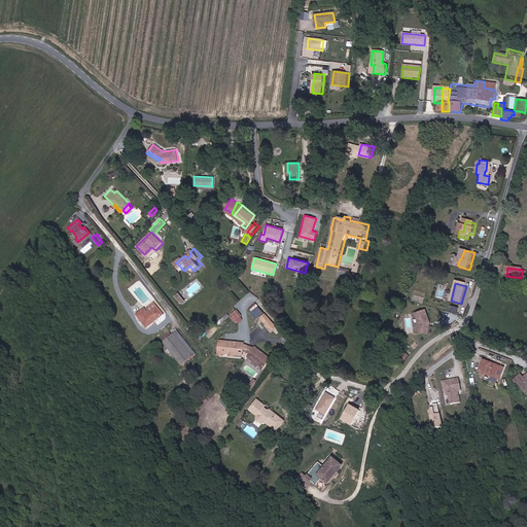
[(145,310),(148,314),(156,307),(153,303),(145,310)]
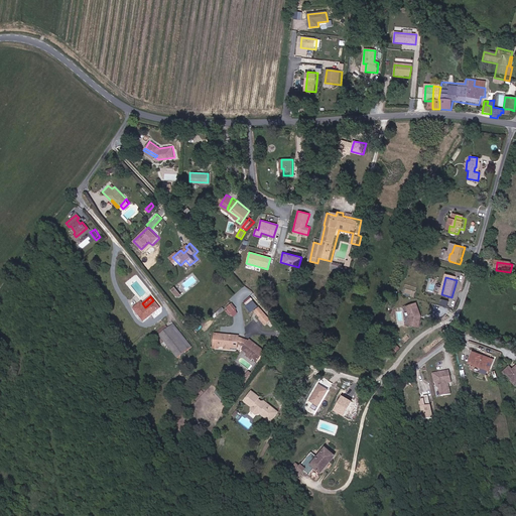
[(257,304),(250,296),(242,303),(249,311),(257,304)]
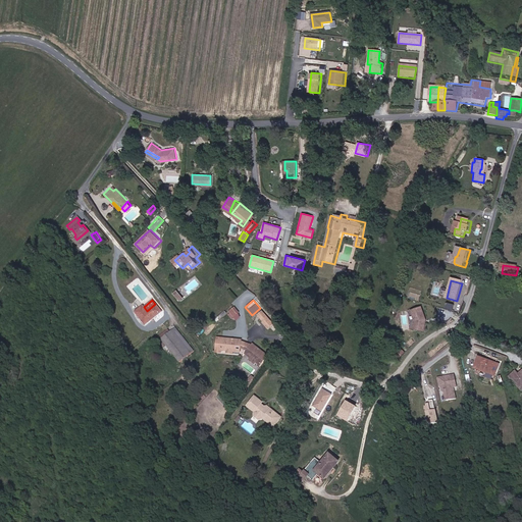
[(148,323),(161,312),(155,304),(147,311),(144,307),(143,306),(138,311),(148,323)]
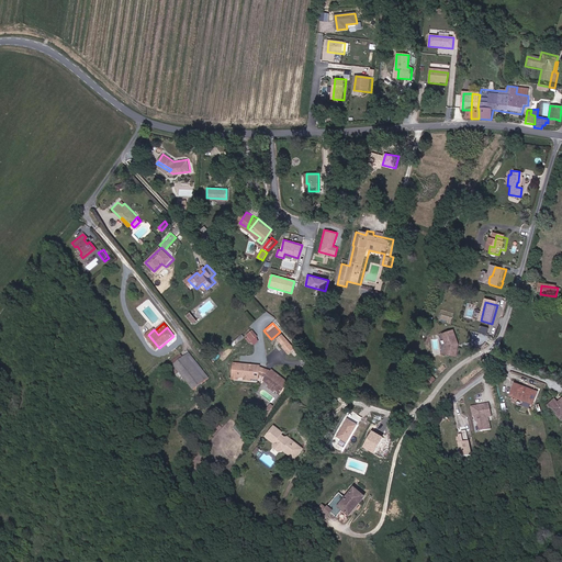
[(456,328),(442,334),(447,345),(445,353),(458,357),(461,343),(456,328)]
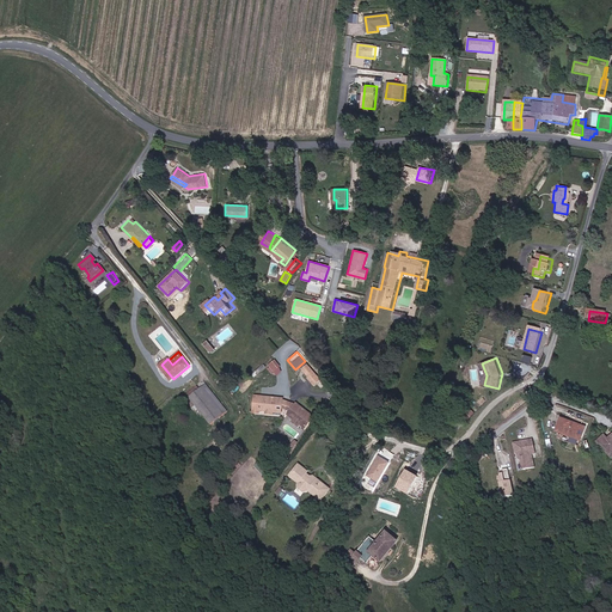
[(280,366),(274,359),(267,366),(273,372),(280,366)]
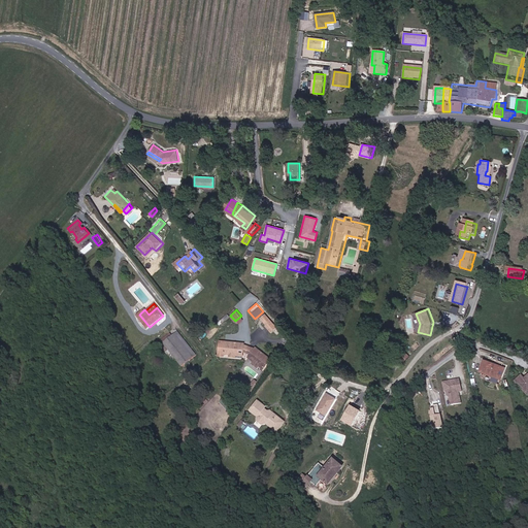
[(261,316),(267,323),(266,324),(271,329),(277,325),(266,311),(261,316)]
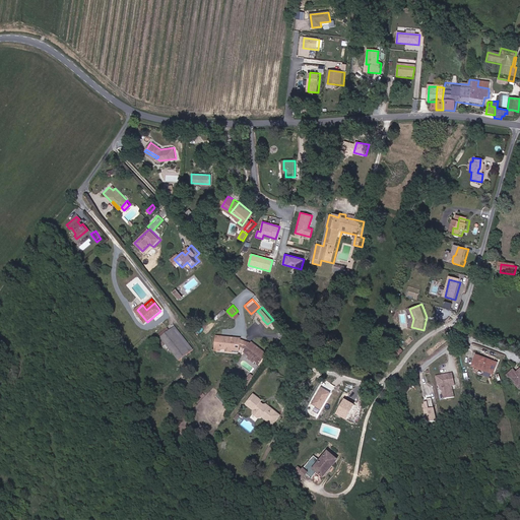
[(137,310),(135,311),(145,323),(147,322),(137,310)]
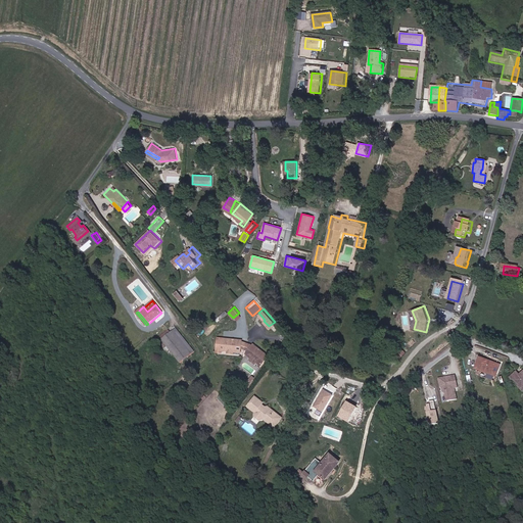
[(195,351),(177,328),(172,332),(162,340),(182,364),(195,351)]
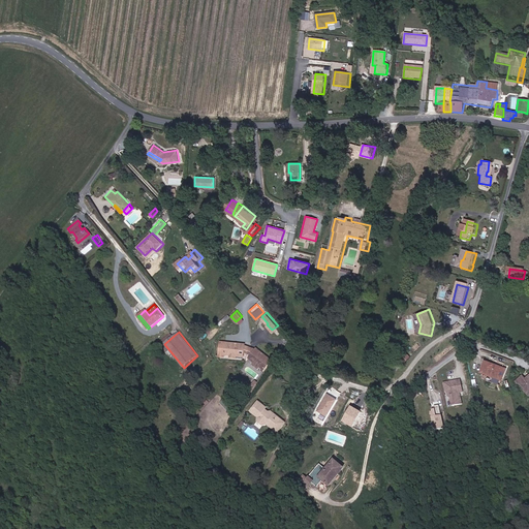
[(162,342),(164,344),(174,336),(172,334),(162,342)]
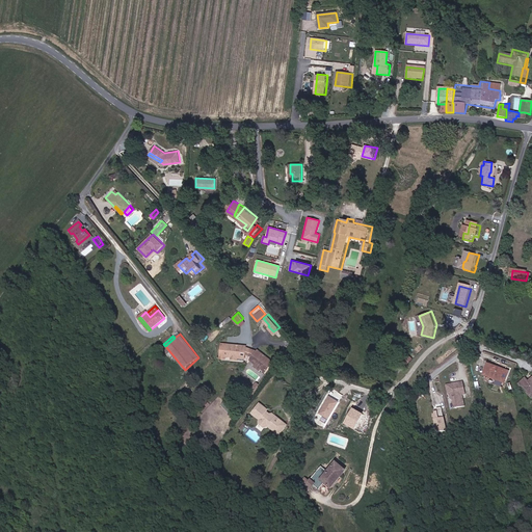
[(246,347),(220,344),(219,354),(224,355),(224,356),(237,360),(237,357),(237,354),(245,355),(245,348),(246,347)]
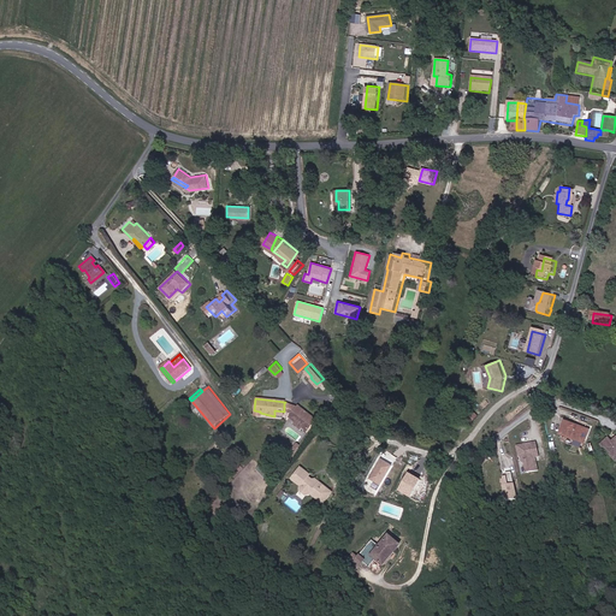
[(300,418),(296,420),(295,422),(298,425),(311,413),(298,404),(297,406),(292,412),(292,413),(300,418)]
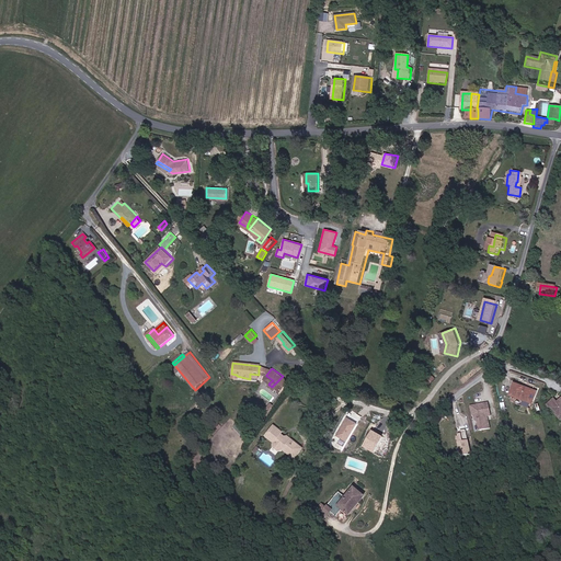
[(281,391),(288,380),(283,376),(272,387),(274,389),(275,387),(281,391)]
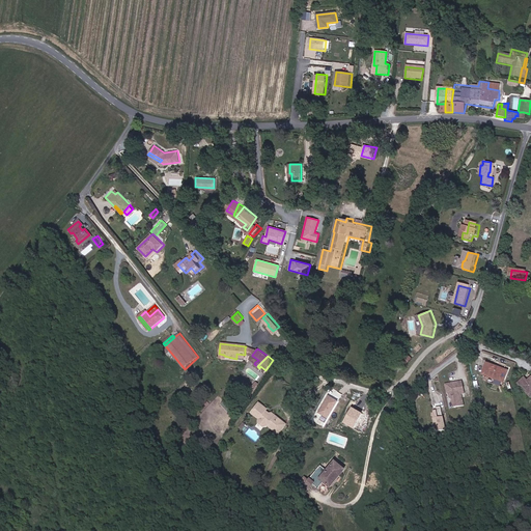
[(506,383),(510,371),(490,364),(485,375),(506,383)]
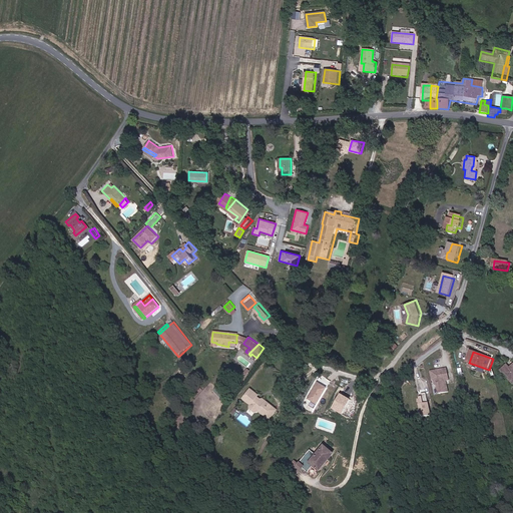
[(512,364),(509,368),(507,371),(504,368),(501,371),(510,377),(512,379),(512,382),(512,364)]
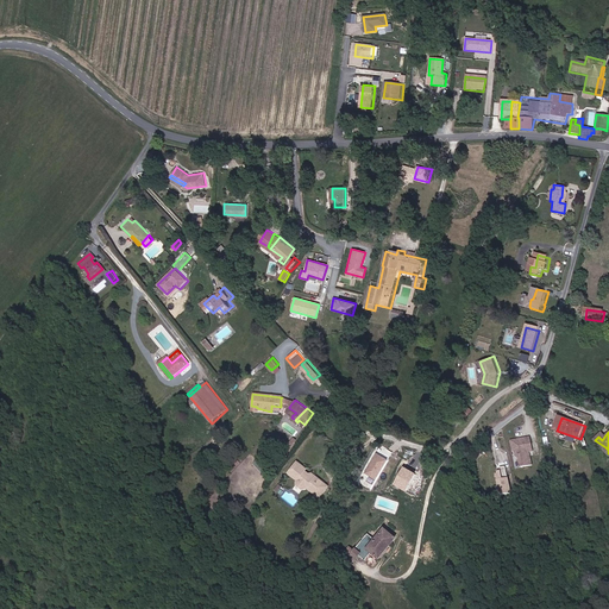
[(532,437),(513,440),(514,452),(516,452),(518,458),(520,458),(522,469),(534,466),(532,451),(534,450),(532,437)]
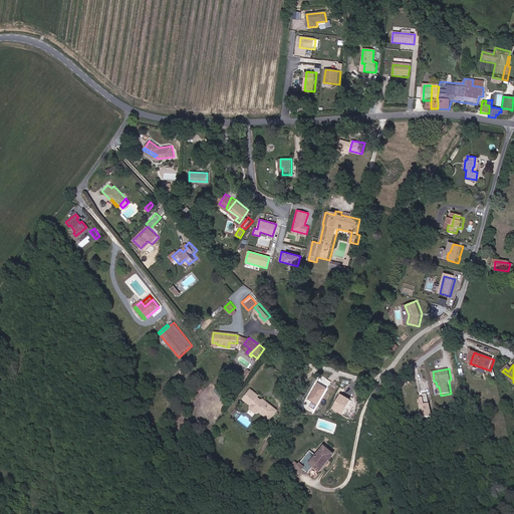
[(326,388),(316,382),(307,400),(316,405),(326,388)]
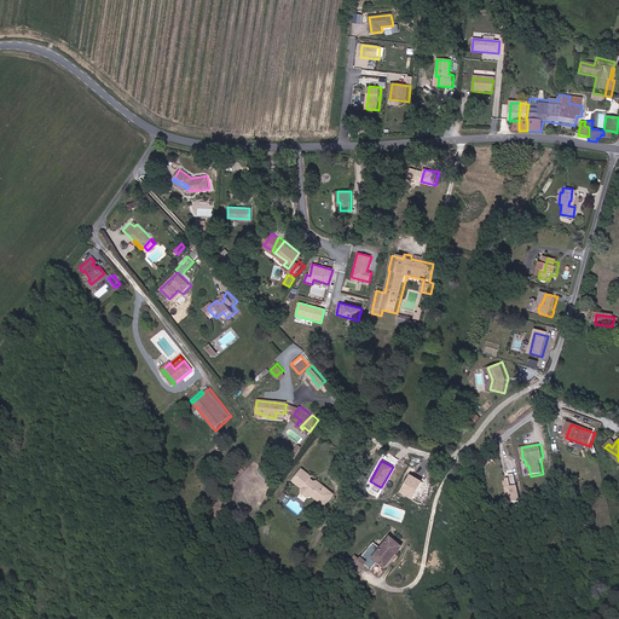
[(320,493),(329,501),(335,495),(331,491),(331,490),(323,484),(322,485),(317,481),(316,482),(310,479),(311,478),(313,475),(304,468),(294,480),(304,487),(304,492),(308,496),(313,495),(318,498),(320,493)]
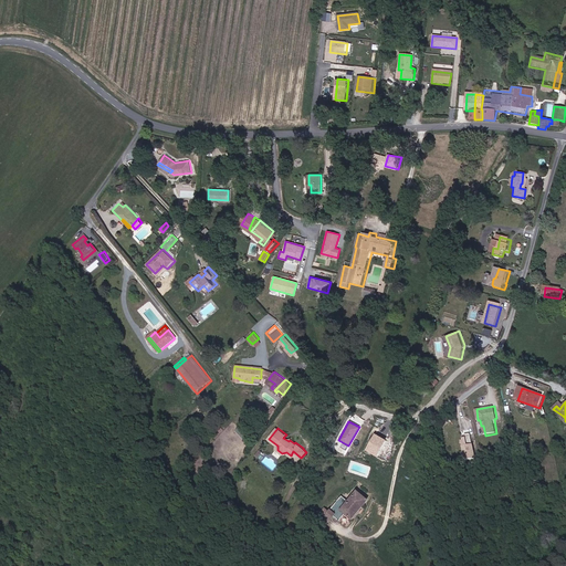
[(386,440),(375,433),(365,451),(376,457),(386,440)]
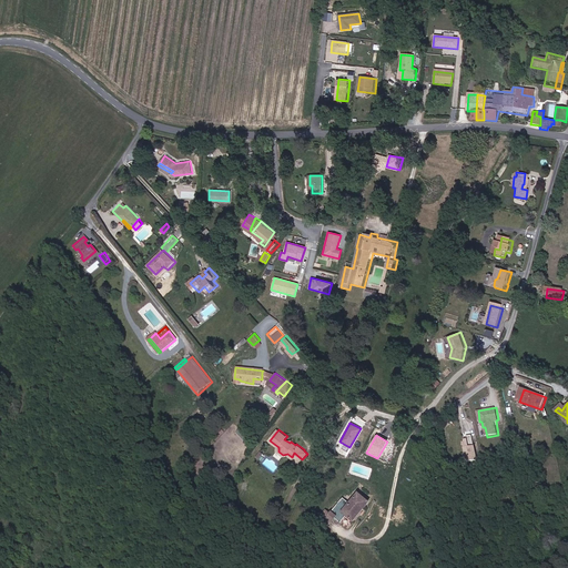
[(468,440),(465,440),(467,449),(469,462),(480,459),(478,446),(475,447),(473,436),(468,437),(468,440)]
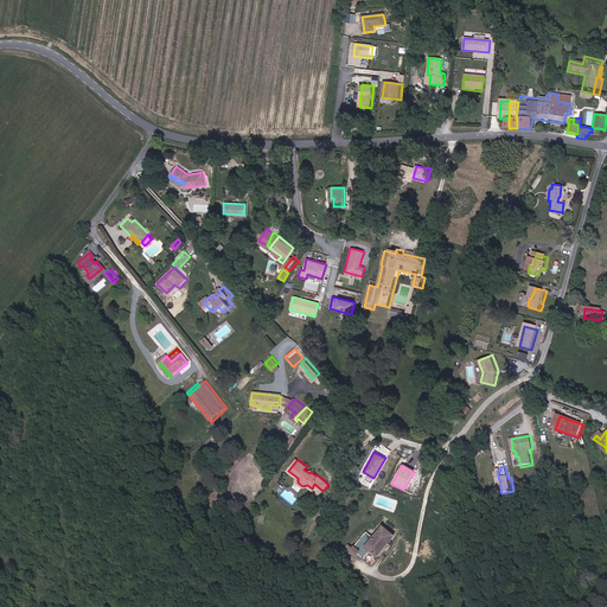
[(314,484),(312,489),(320,494),(323,491),(314,484)]
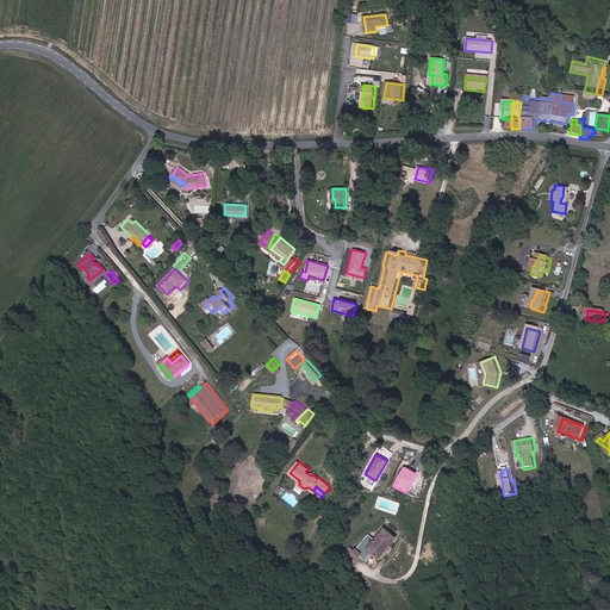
[(387,528),(368,549),(381,561),(400,539),(387,528)]
